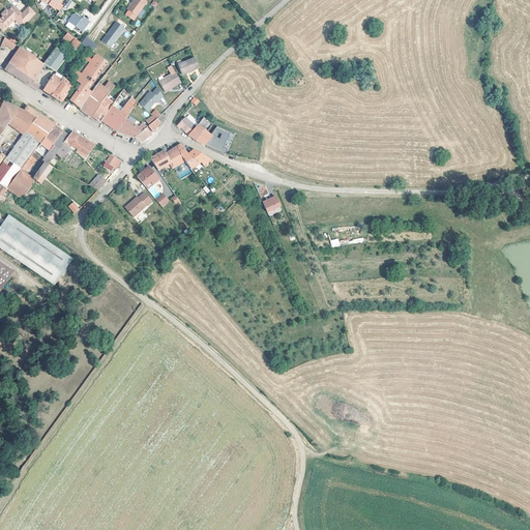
[(39,0),(48,6),(48,5),(55,10),(61,1),(59,0),(39,0)]
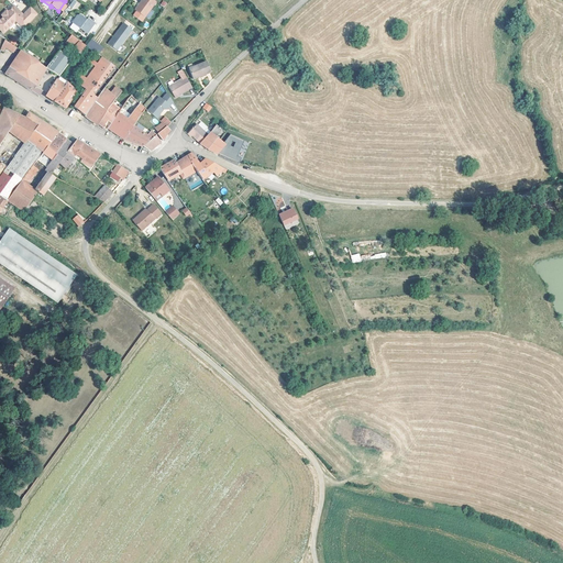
[(76,11),(80,3),(75,0),(72,0),(68,7),(76,11)]
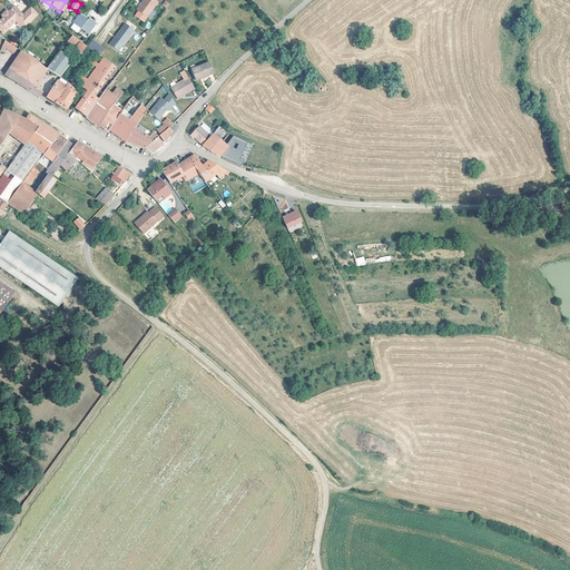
[(157,2),(154,0),(143,0),(136,10),(146,18),(147,17),(149,19),(150,19),(155,13),(155,11),(153,9),(157,2)]
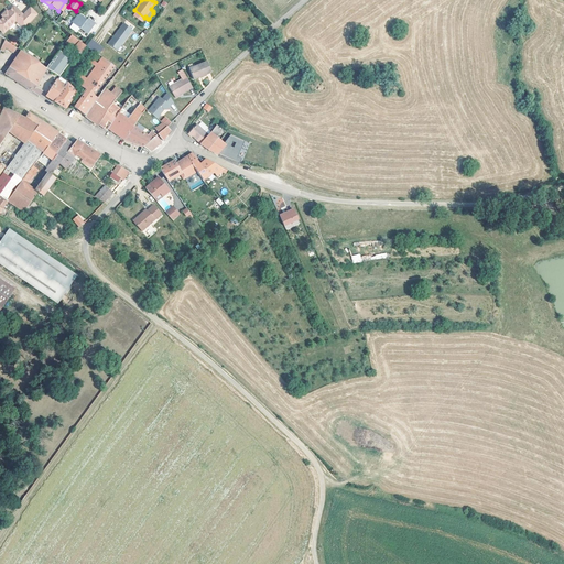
[(24,17),(14,7),(8,13),(7,12),(2,17),(3,18),(0,21),(0,29),(4,34),(17,21),(24,29),(38,15),(31,9),(24,17)]
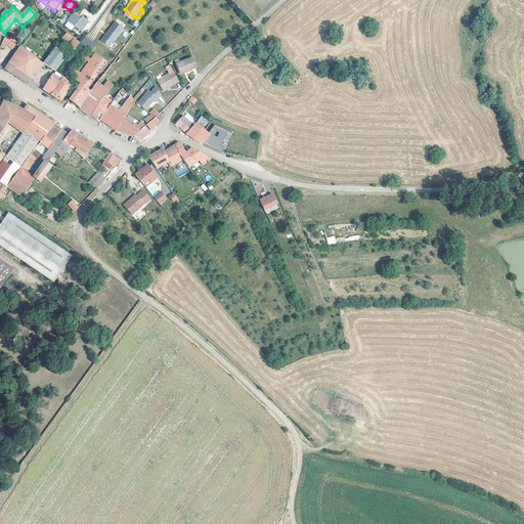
[(77,17),(78,16),(75,14),(72,15),(67,22),(74,28),(75,27),(81,33),(88,23),(81,17),(80,18),(80,19),(77,17)]
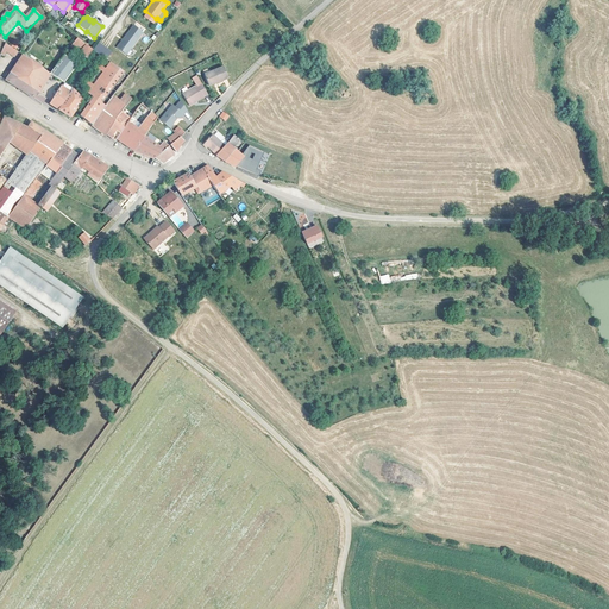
[(135,26),(118,49),(127,56),(144,35),(135,26)]
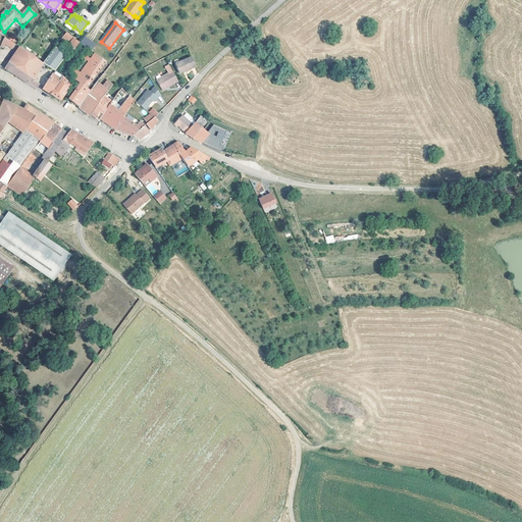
[(73,51),(80,44),(79,43),(66,33),(60,40),(73,51)]
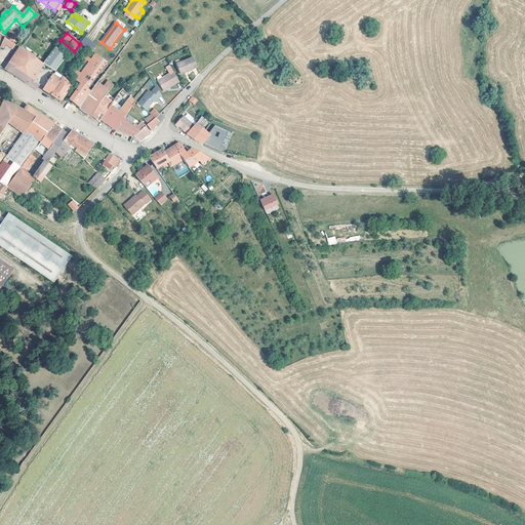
[(90,52),(95,45),(84,38),(80,44),(90,52)]
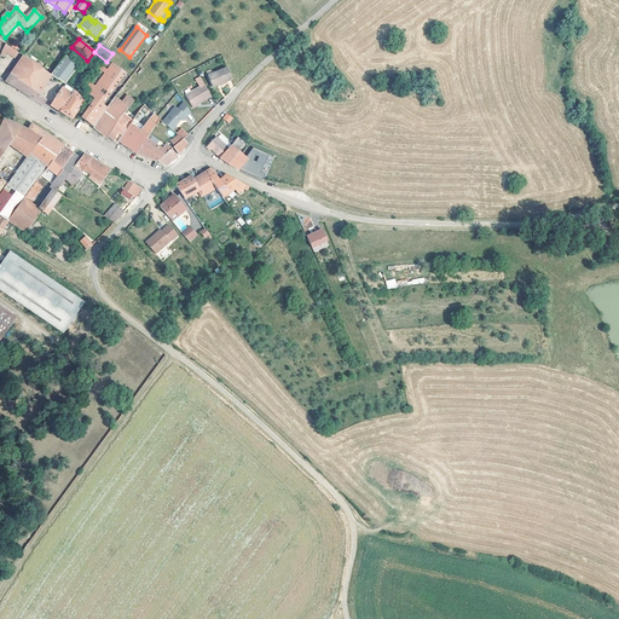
[(18,53),(10,47),(6,52),(15,58),(18,53)]
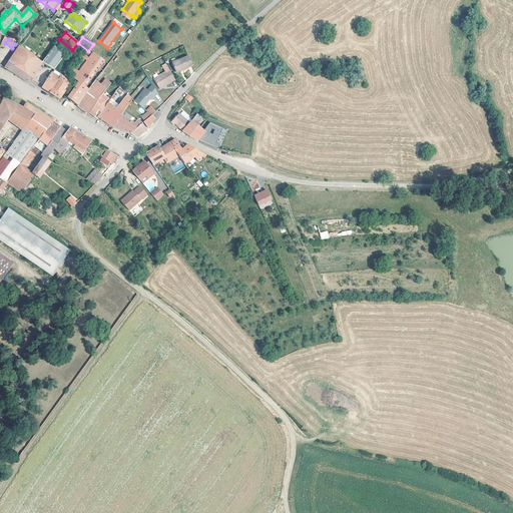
[(32,78),(42,62),(19,46),(8,62),(32,78)]
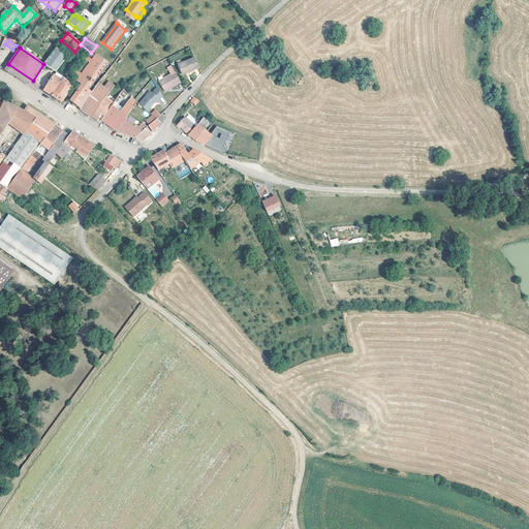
[(56,48),(43,64),(52,70),(55,71),(66,57),(56,48)]
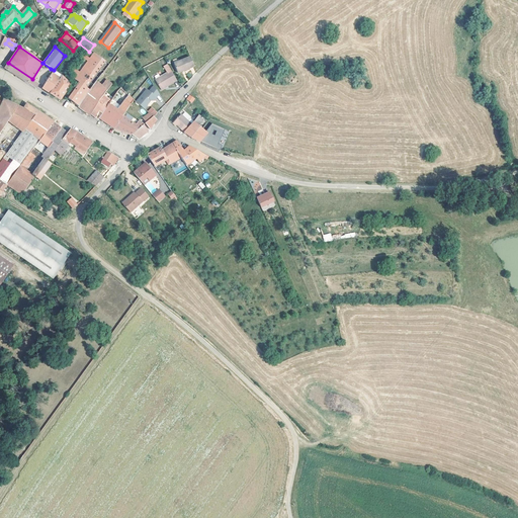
[(79,73),(75,70),(73,73),(77,76),(74,80),(79,83),(68,99),(78,106),(96,82),(108,66),(94,54),(89,59),(86,56),(83,59),(87,62),(79,73)]
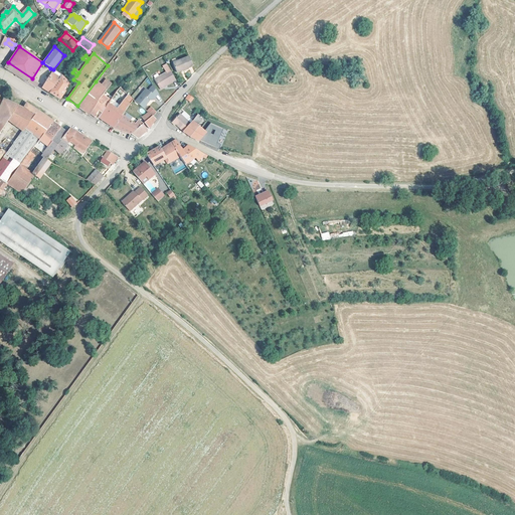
[(173,63),(177,72),(192,65),(189,56),(173,63)]
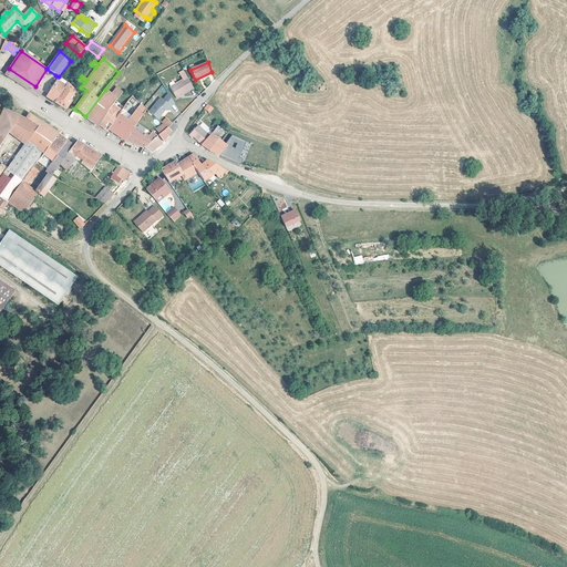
[(83,76),(86,80),(95,68),(92,65),(83,76)]
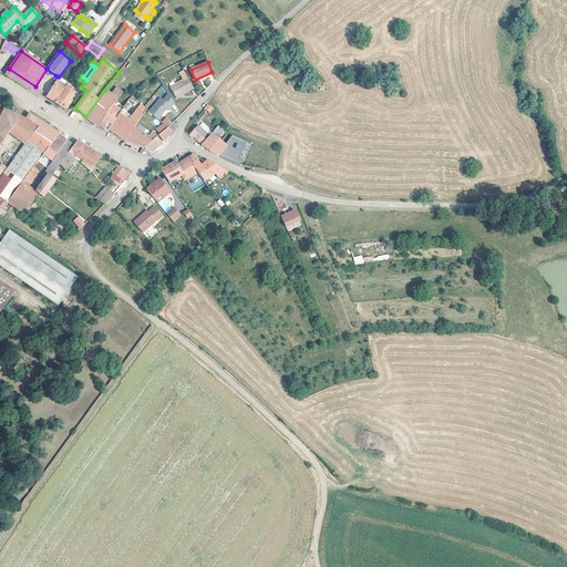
[(35,88),(35,86),(9,69),(4,75),(11,79),(39,96),(42,91),(35,88)]
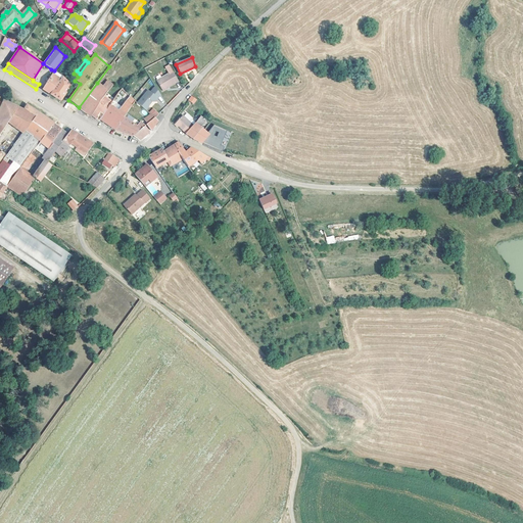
[(179,82),(173,70),(160,78),(156,80),(161,89),(168,86),(168,87),(179,82)]
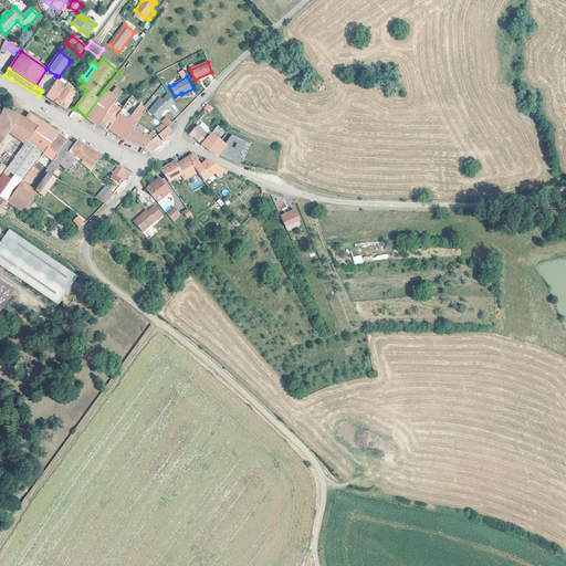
[(50,100),(54,103),(67,84),(69,83),(59,77),(46,97),(50,100)]
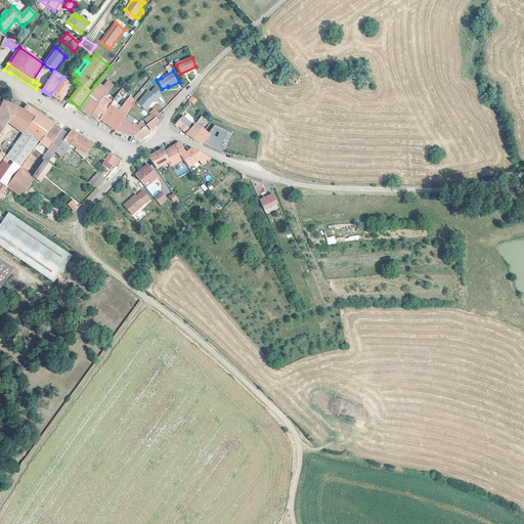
[(72,86),(62,78),(50,95),(60,101),(72,86)]
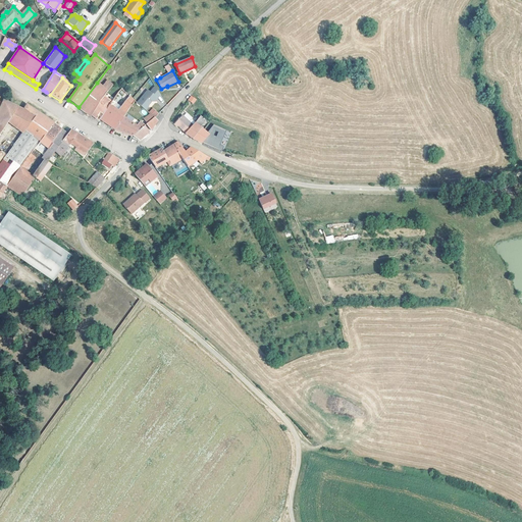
[(102,87),(108,91),(113,86),(107,81),(102,87)]
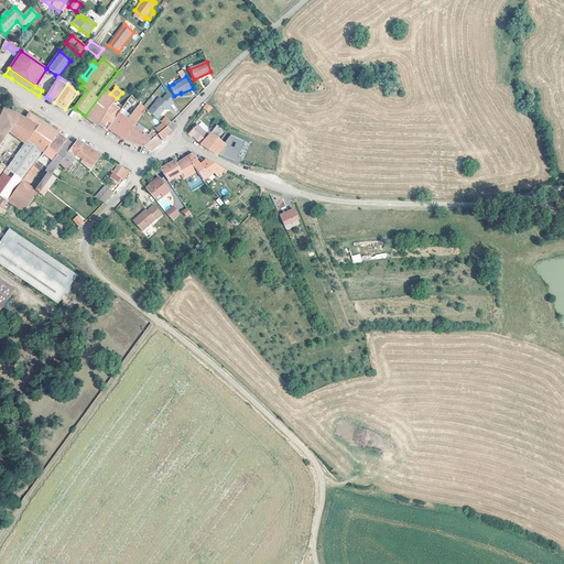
[(98,126),(99,125),(98,125),(114,101),(116,99),(117,98),(110,94),(105,89),(85,116),(98,126)]
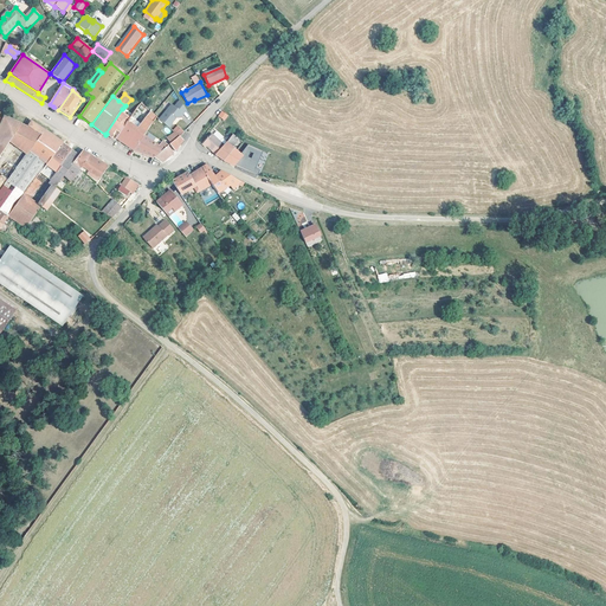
[(158,118),(167,127),(172,122),(175,117),(180,117),(186,110),(180,100),(174,107),(173,107),(169,105),(169,107),(158,118)]
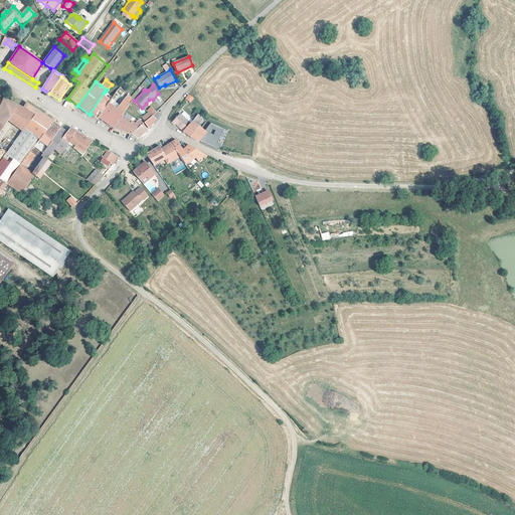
[(99,111),(102,113),(108,105),(111,101),(112,99),(110,97),(107,94),(108,93),(106,91),(104,93),(90,114),(91,114),(93,116),(95,117),(99,111)]
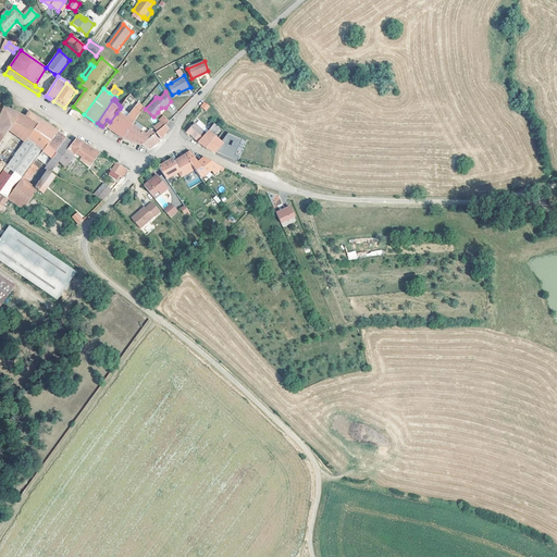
[(107,127),(123,138),(132,124),(132,125),(144,108),(137,101),(127,115),(125,119),(116,113),(110,122),(107,127)]
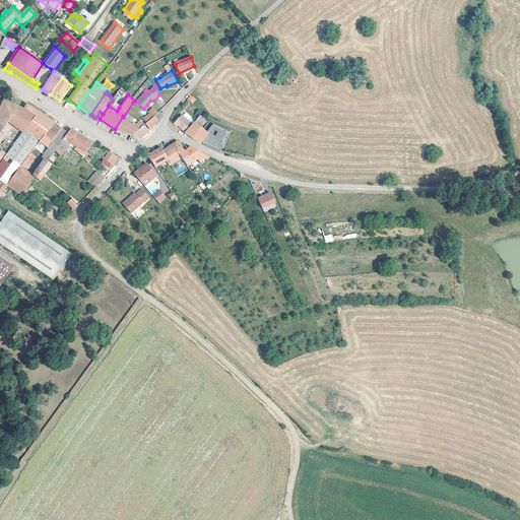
[(190,94),(187,100),(193,104),(196,99),(190,94)]
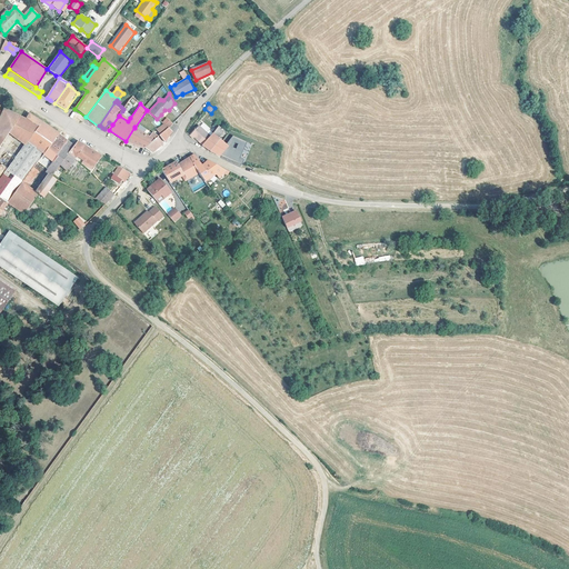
[(0,147),(9,133),(25,145),(21,149),(38,161),(58,135),(29,115),(26,120),(5,109),(2,112),(0,110),(0,147)]
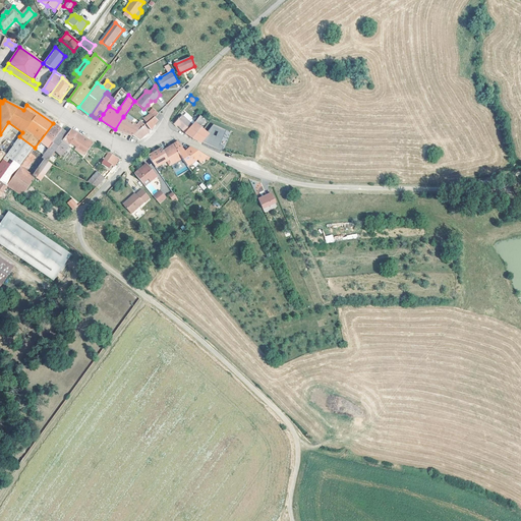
[(112,102),(109,106),(117,111),(119,108),(112,102)]
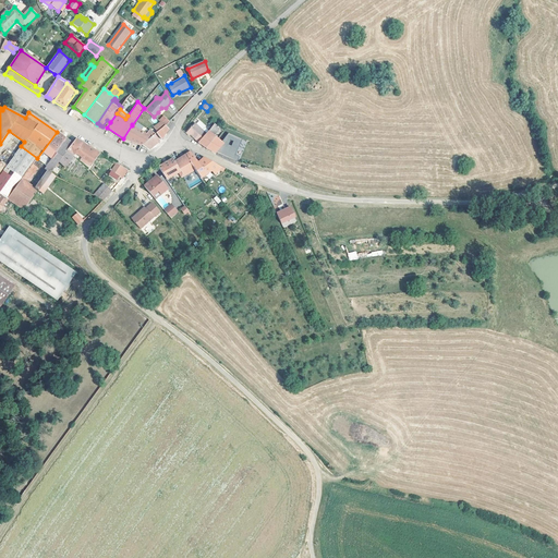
[(159,121),(162,123),(165,125),(166,125),(170,122),(164,116),(159,121)]
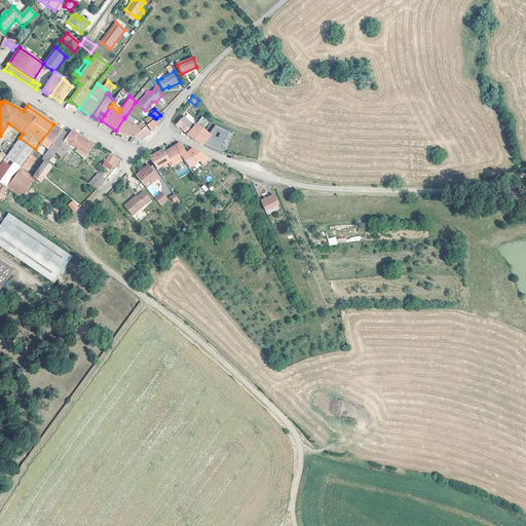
[(187,135),(195,125),(191,121),(194,119),(188,114),(185,116),(184,116),(176,125),(179,128),(180,127),(187,135)]
